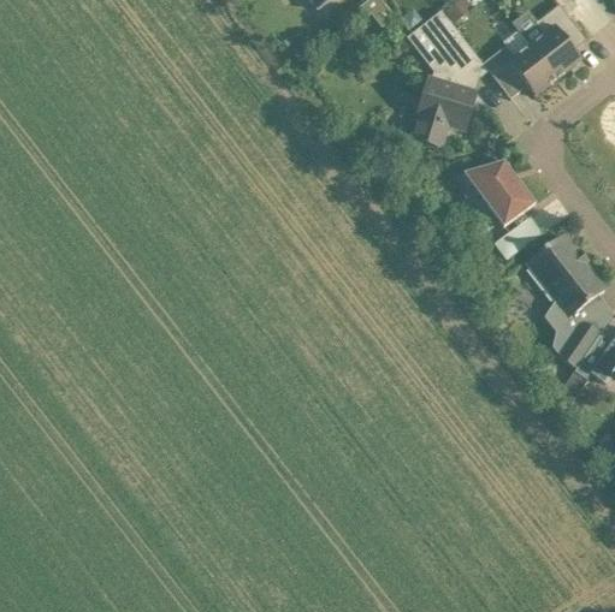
[(367,0),(360,6),(367,16),(372,12),(385,1),(384,0),(367,0)]
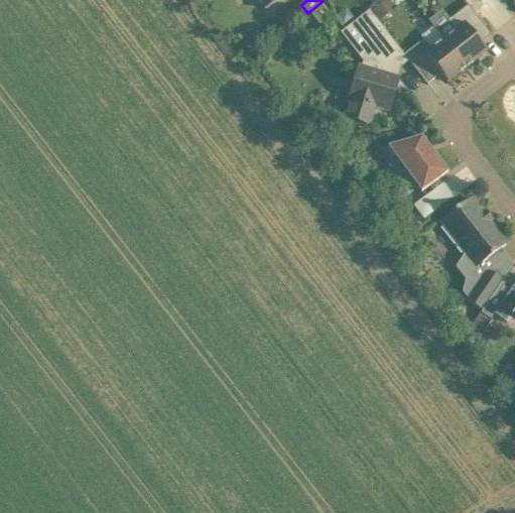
[(448,20),(456,28),(444,37),(445,38),(444,39),(467,66),(488,49),(481,40),(492,32),(469,5),(448,20)]
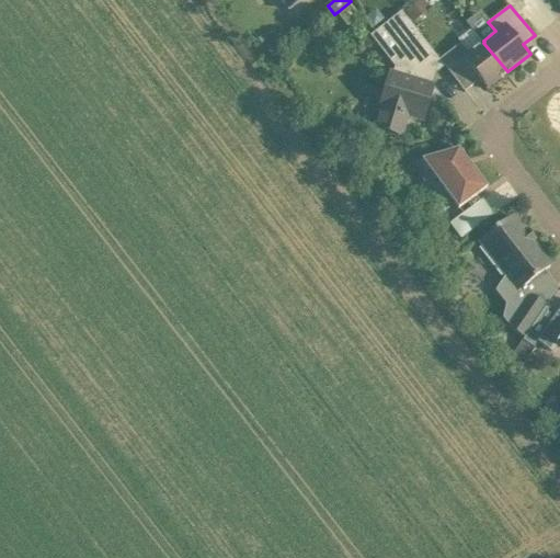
[(402,41),(419,29),(402,9),(369,34),(395,66),(402,41)]
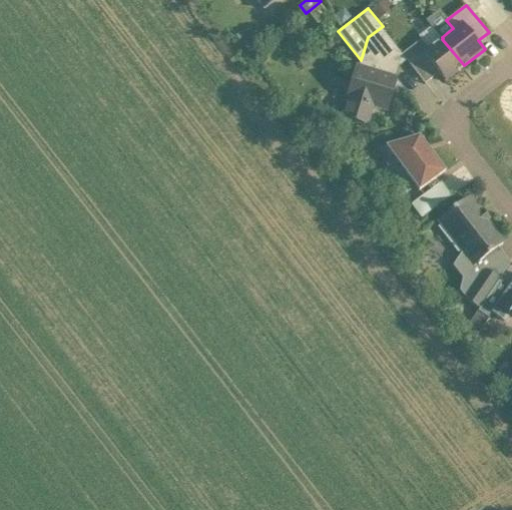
[(424,39),(409,50),(414,57),(423,50),(446,79),(464,65),(442,39),(443,38),(442,37),(432,24),(420,34),(424,39)]
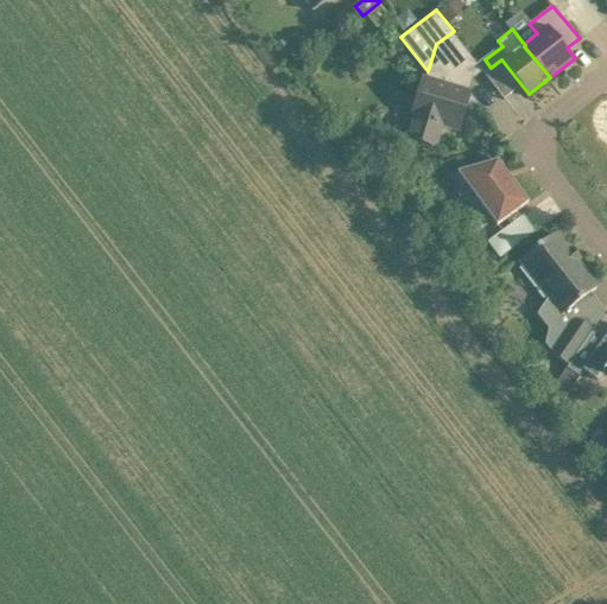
[(450,68),(436,63),(430,78),(424,77),(413,115),(417,116),(411,137),(435,144),(442,121),(460,127),(470,90),(469,90),(447,83),(450,68)]
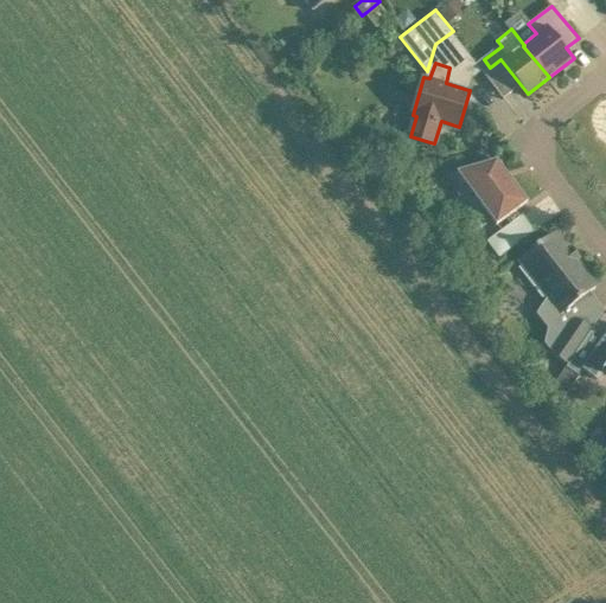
[(504,180),(497,158),(453,172),(460,197),(473,192),(497,224),(528,200),(511,177),(510,178),(504,180)]
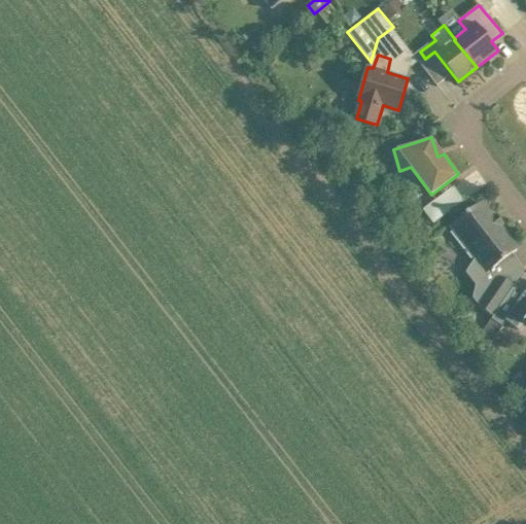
[(433,220),(463,197),(453,183),(422,206),(433,220)]
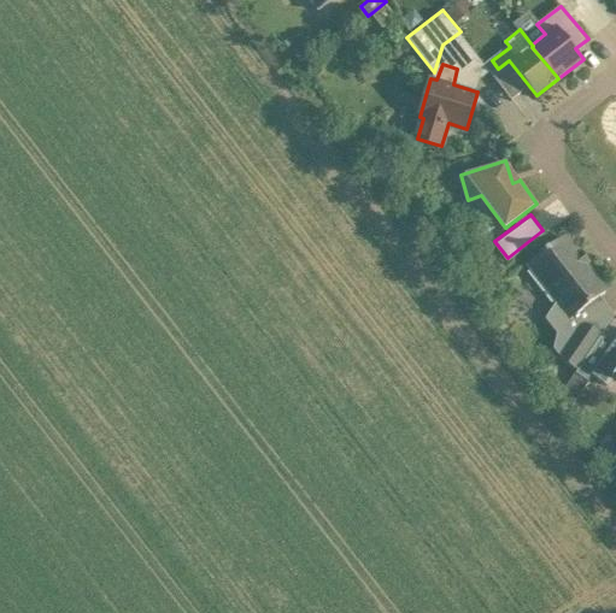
[(606,289),(563,234),(529,261),(573,316),(606,289)]
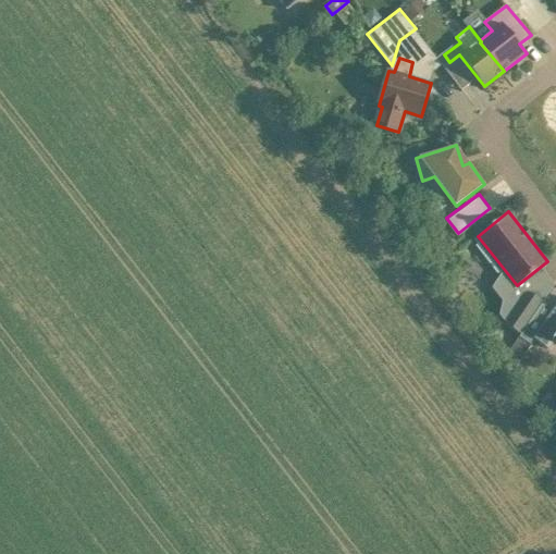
[(543,299),(528,290),(506,322),(521,333),(543,299)]
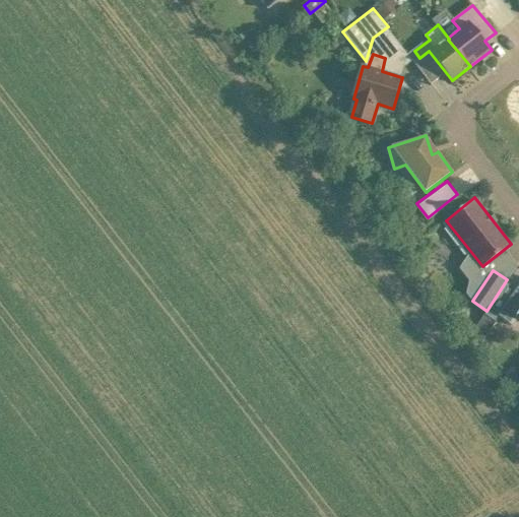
[(518,284),(499,314),(514,325),(518,318),(518,284)]
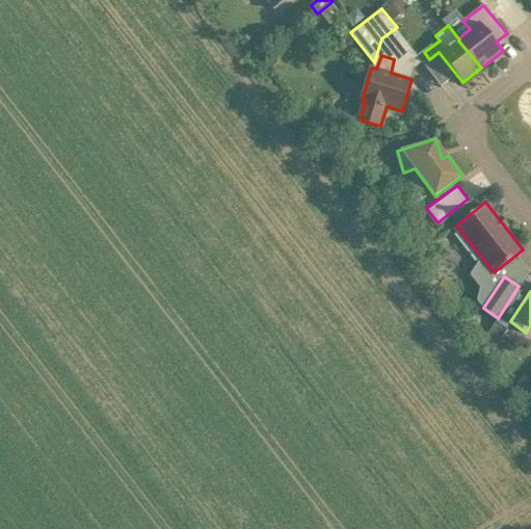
[(494,347),(507,327),(496,320),(483,339),(494,347)]
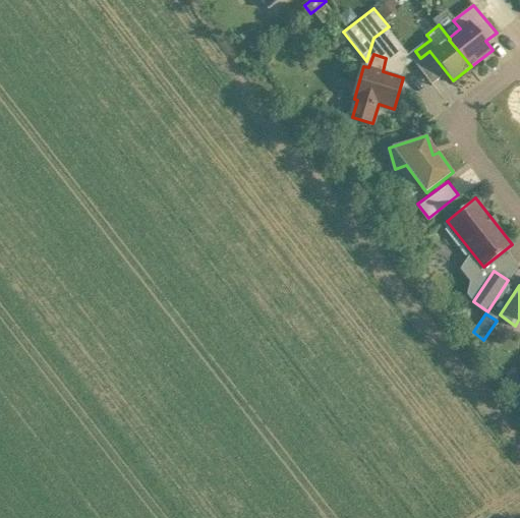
[(458,324),(471,333),(477,325),(463,317),(458,324)]
